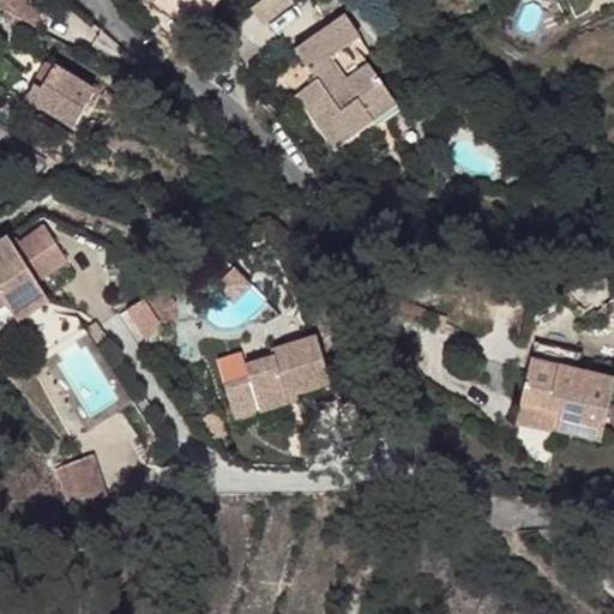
[(155,0),(149,10),(194,38),(218,0),(155,0)]
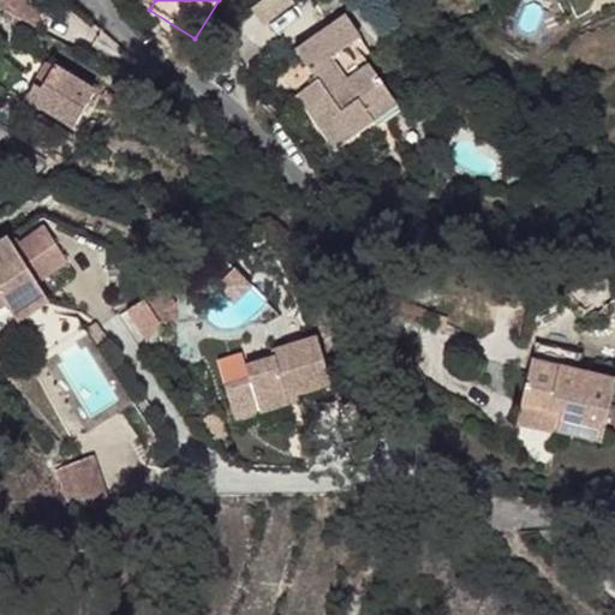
[(346,16),(298,51),(321,82),(300,96),(338,148),(375,121),(380,129),(404,111),(356,43),(362,39),(346,16)]
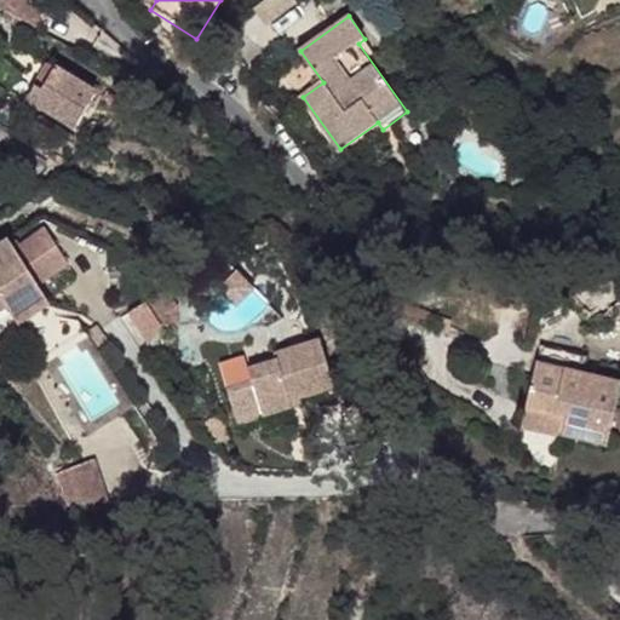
[(59,61),(55,69),(96,95),(101,87),(59,61)]
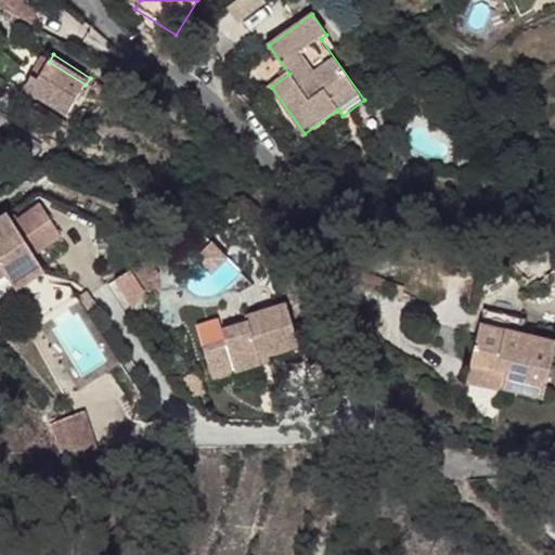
[(27,84),(24,89),(67,116),(86,85),(49,62),(37,80),(34,87),(27,84)]
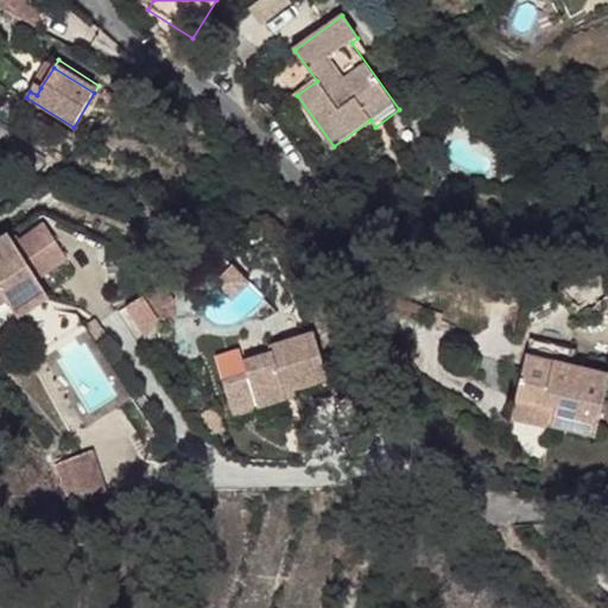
[(37,95),(40,88),(35,84),(30,92),(37,95)]
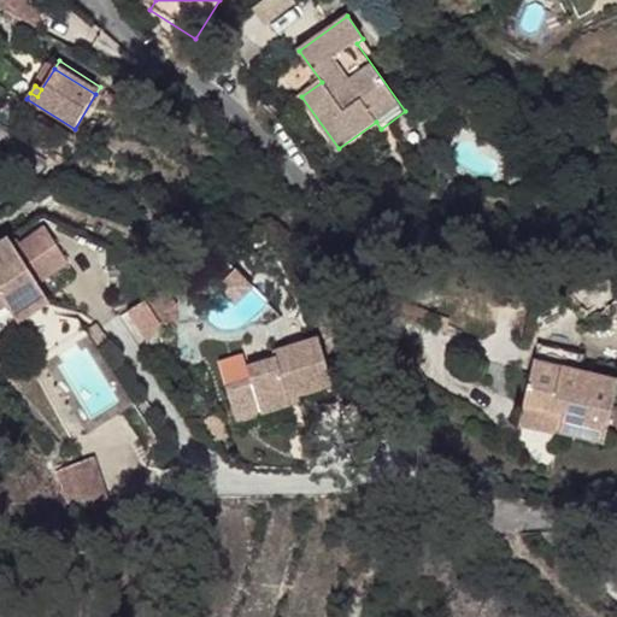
[(18,225),(0,238),(0,298),(15,289),(27,307),(58,286),(18,225)]
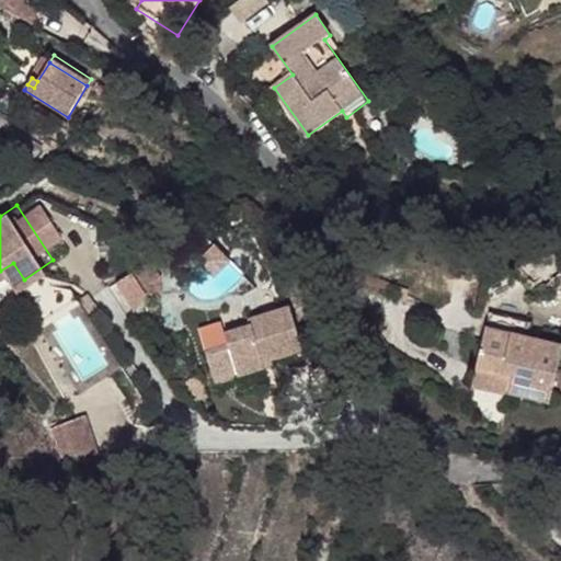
[(220,244),(203,258),(213,274),(231,261),(220,244)]
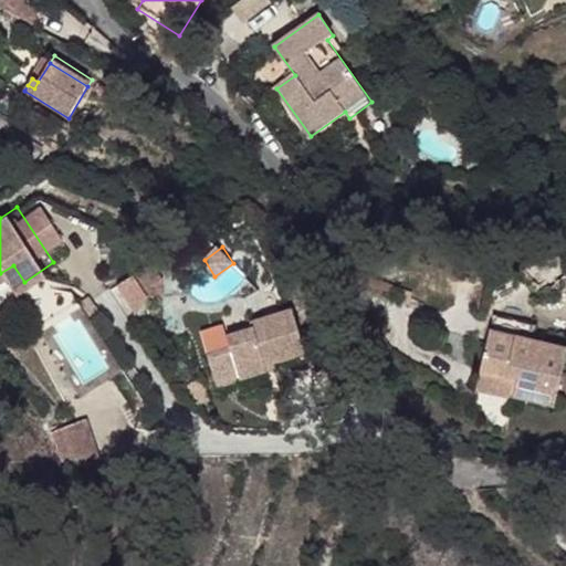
[(239,379),(266,371),(265,366),(276,363),(306,354),(294,311),(251,323),(252,329),(230,337),(231,346),(209,352),(215,374),(236,368),(239,379)]
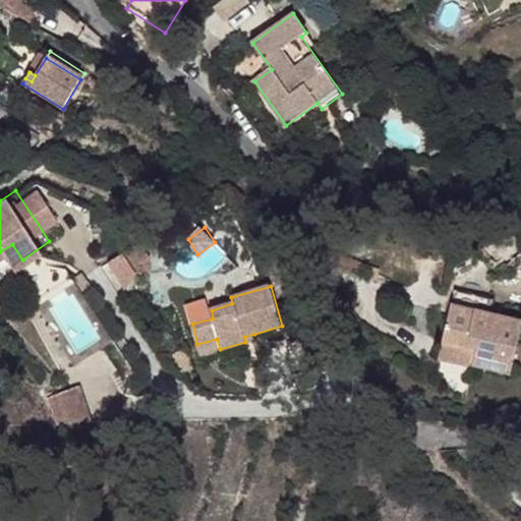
[(453,291),(443,342),(448,344),(476,350),(473,365),(509,373),(520,323),(487,316),(489,299),(453,291)]
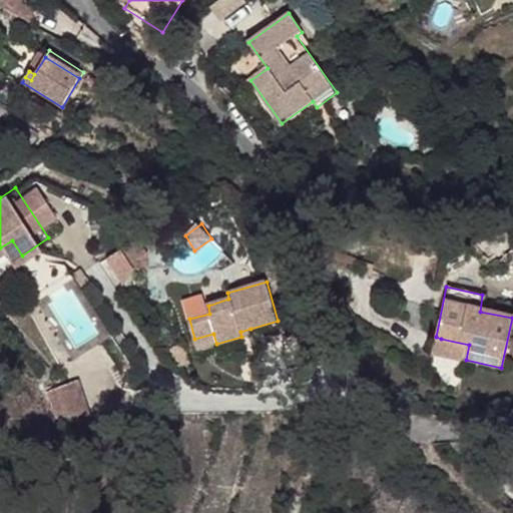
[(183,298),(189,319),(209,314),(208,306),(204,293),(183,298)]
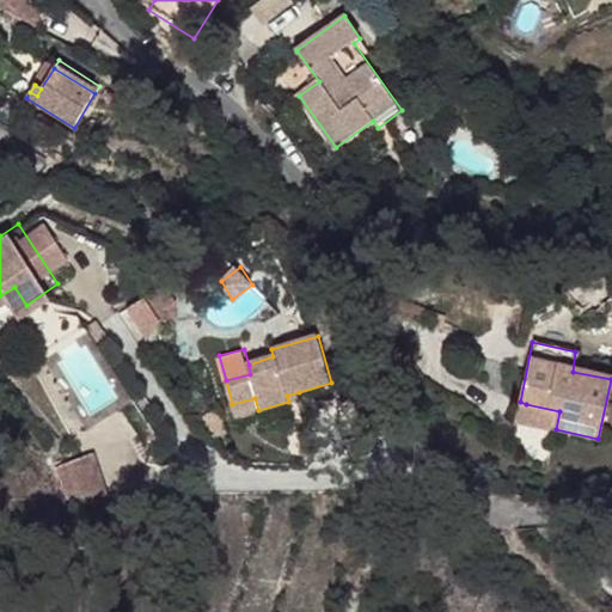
[(255,398),(232,404),(236,417),(258,410),(255,398)]
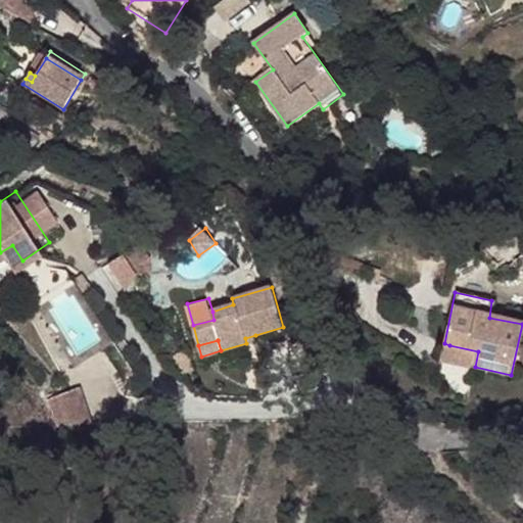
[(187,348),(173,351),(183,372),(193,370),(187,348)]
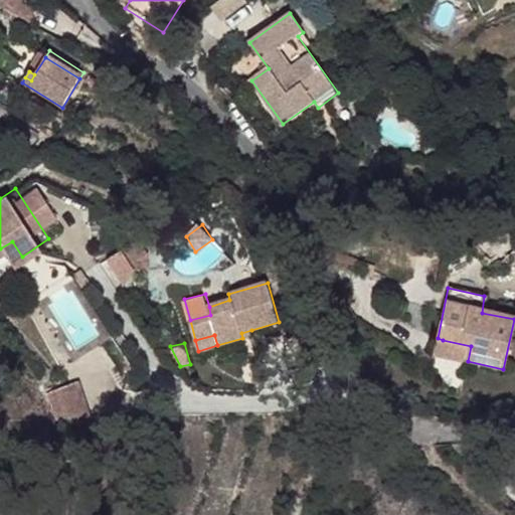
[(56,390),(64,416),(100,416),(88,380),(56,390)]
